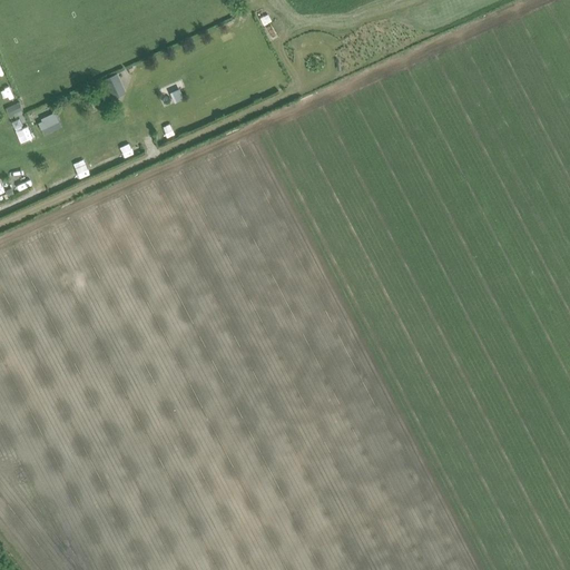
[(123,71),(114,76),(120,90),(129,86),(123,71)]
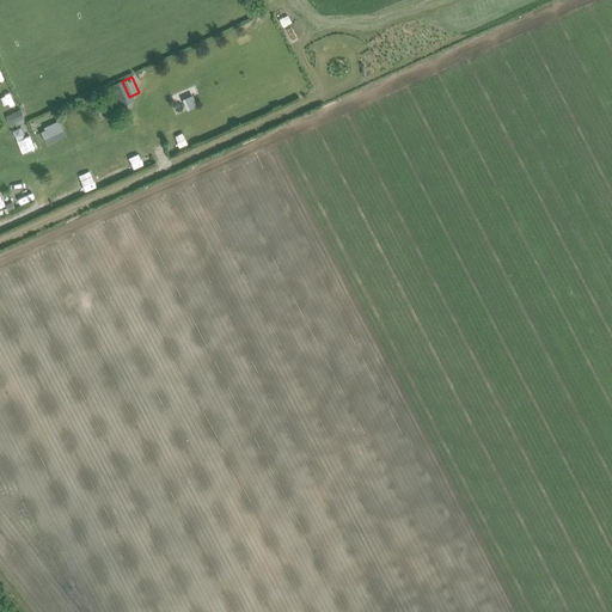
[(183,97),(188,109),(199,105),(194,93),(183,97)]
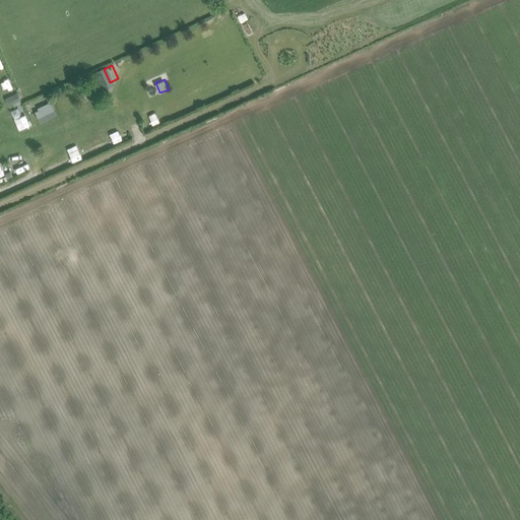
[(92,81),(80,87),(83,91),(85,90),(92,87),(93,87),(94,86),(92,81)]
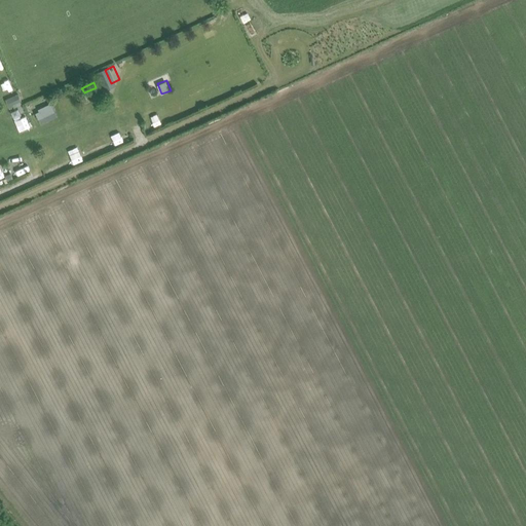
[(153,96),(159,94),(157,83),(151,85),(153,96)]
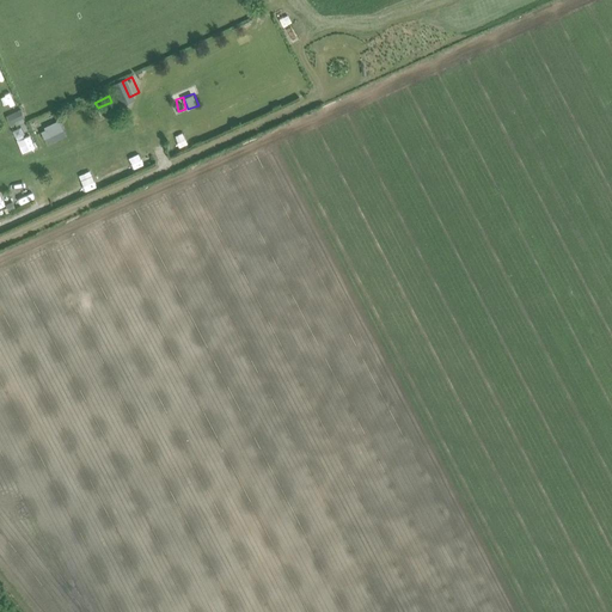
[(98,108),(95,110),(99,120),(115,112),(110,103),(109,103),(101,106),(98,108)]
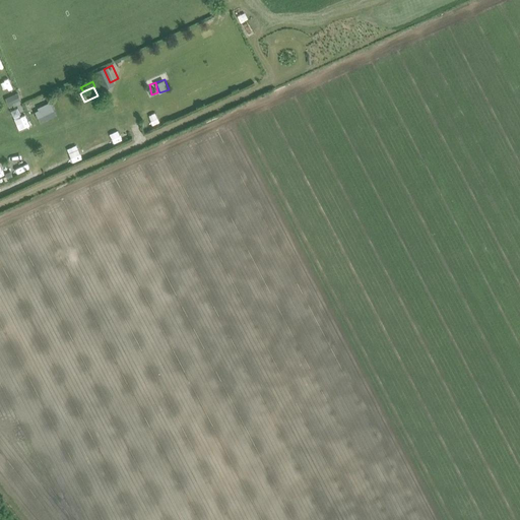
[(17,92),(5,98),(8,105),(11,103),(13,107),(22,103),(20,99),(17,92)]
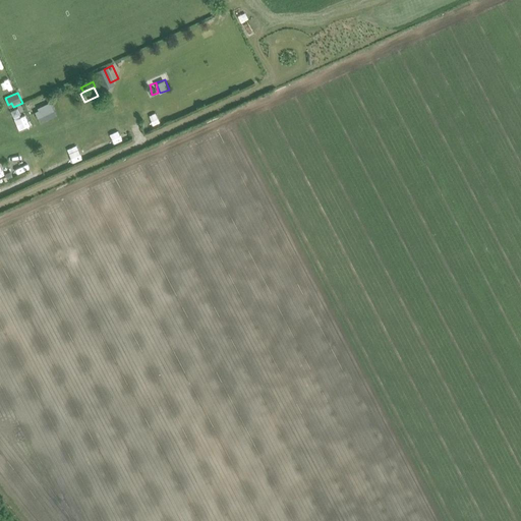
[(60,104),(64,113),(71,110),(67,101),(60,104)]
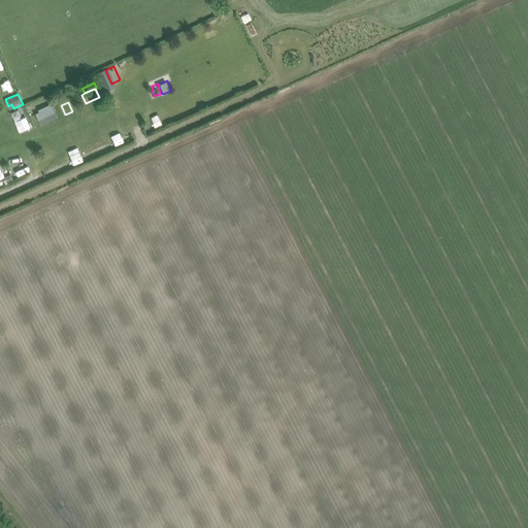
[(179,102),(169,106),(173,118),(185,113),(179,102)]
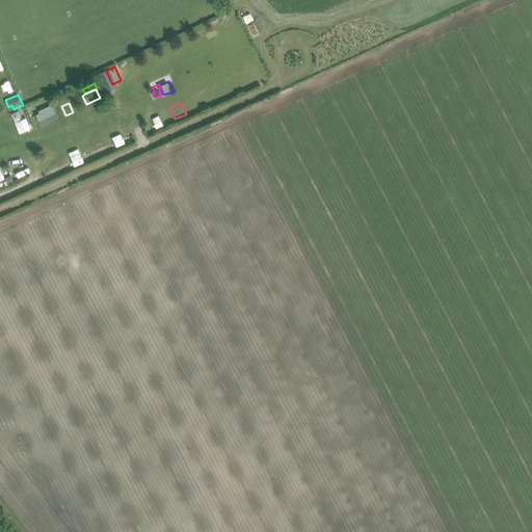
[(49,109),(36,115),(42,125),(57,117),(52,104),(48,106),(49,109)]
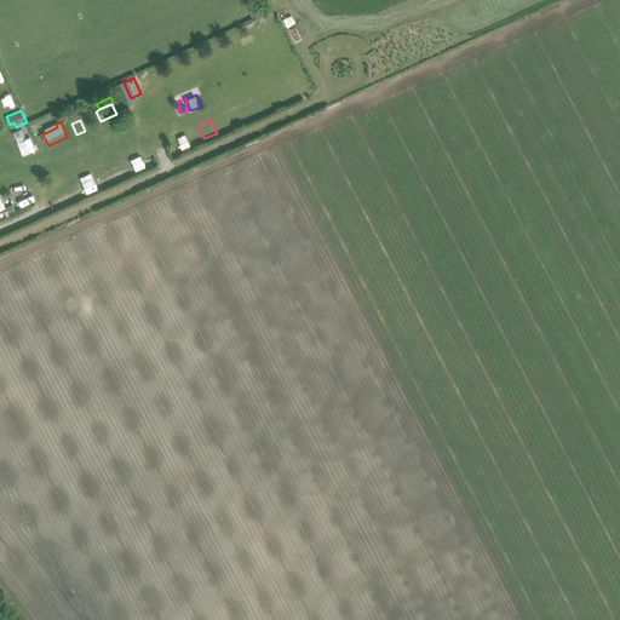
[(190,135),(179,137),(182,149),(194,145),(190,135)]
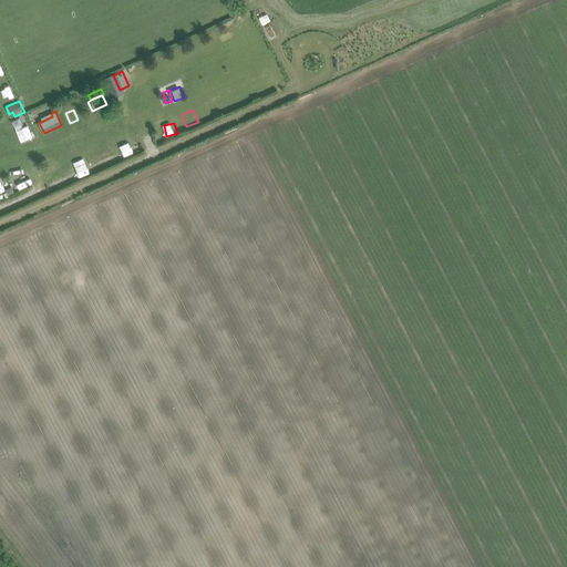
[(121,144),(124,155),(134,152),(131,141),(121,144)]
